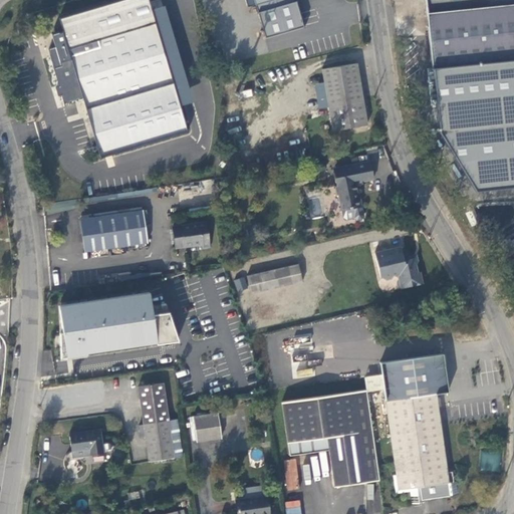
[(55,47),(48,49),(59,86),(56,87),(59,95),(61,94),(65,106),(66,105),(65,103),(82,97),(100,158),(188,132),(149,0),(117,0),(59,18),(63,30),(52,34),(55,47)]
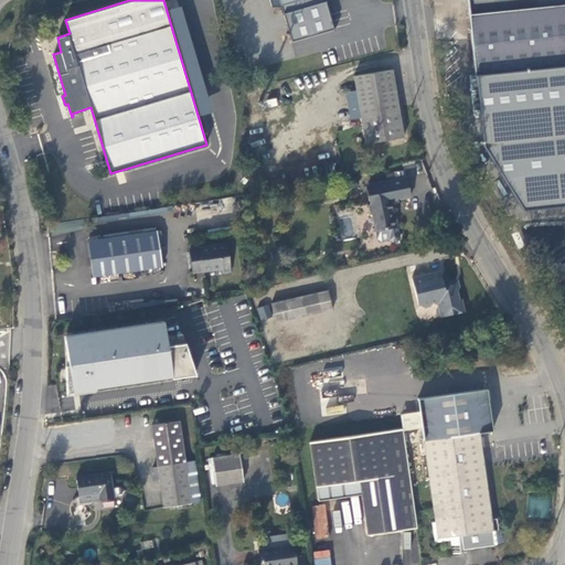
[(564,0),(467,0),(475,74),(564,64),(564,0)]
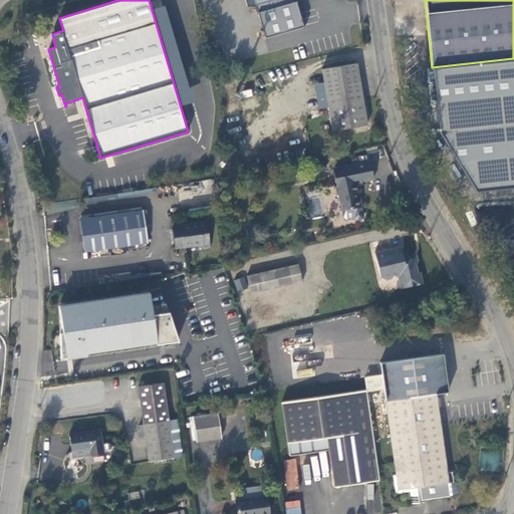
[(321,69),(332,131),(367,124),(356,63),(321,69)]
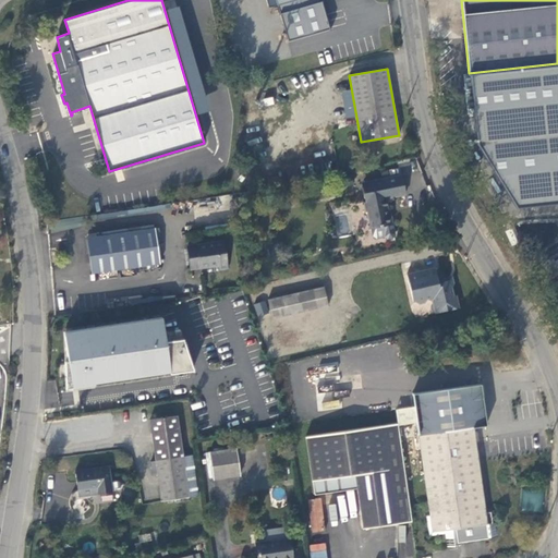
[(386,198),(391,197),(396,196),(405,195),(401,174),(364,182),(367,202),(364,203),(366,211),(367,211),(372,229),(373,235),(377,238),(385,237),(388,239),(393,238),(396,234),(390,214),(389,214),(386,198)]
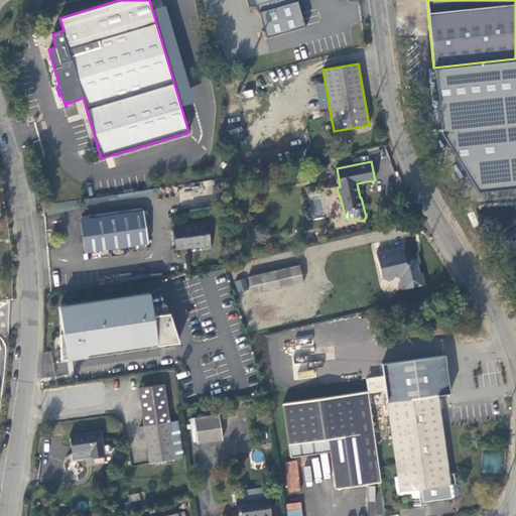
[(515,191),(505,205),(515,213),(515,191)]
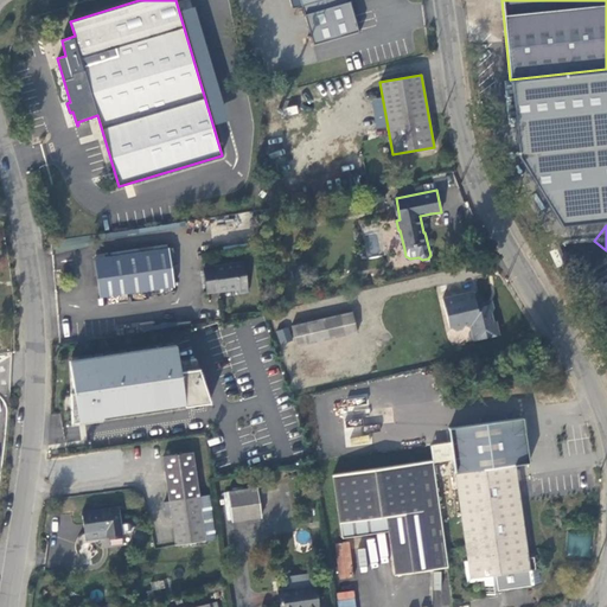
[(95,259),(101,296),(173,286),(168,248),(95,259)]
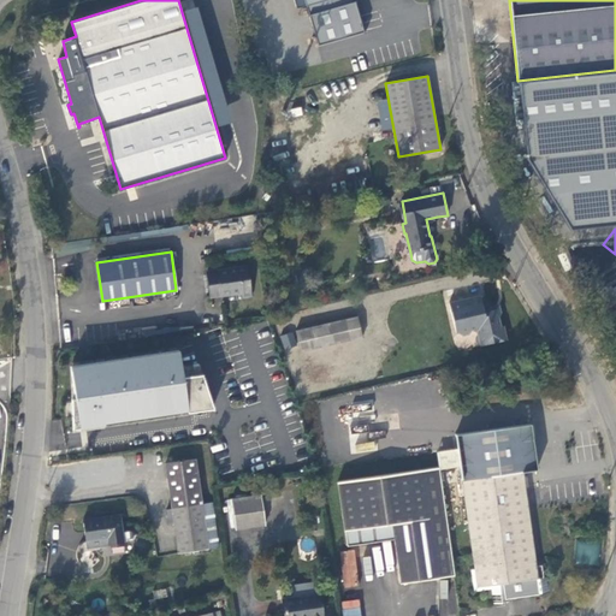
[(253,295),(248,266),(207,272),(211,297),(242,292),(242,296),(253,295)]
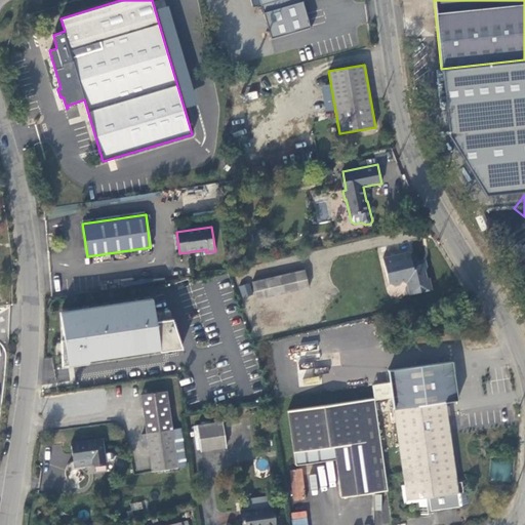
[(430,290),(426,271),(427,267),(426,263),(422,260),(418,260),(415,258),(411,259),(409,251),(382,257),(389,284),(391,283),(395,286),(400,285),(402,281),(407,283),(408,286),(406,289),(407,291),(409,293),(409,294),(430,290)]
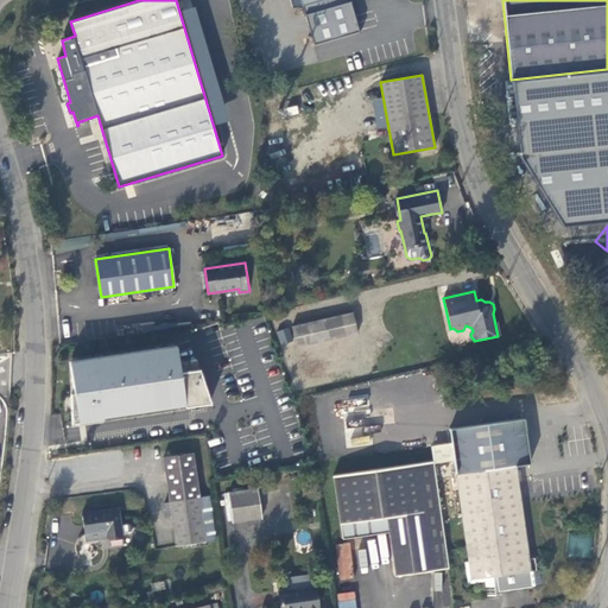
[(353,312),(292,327),(297,347),(358,333),(353,312)]
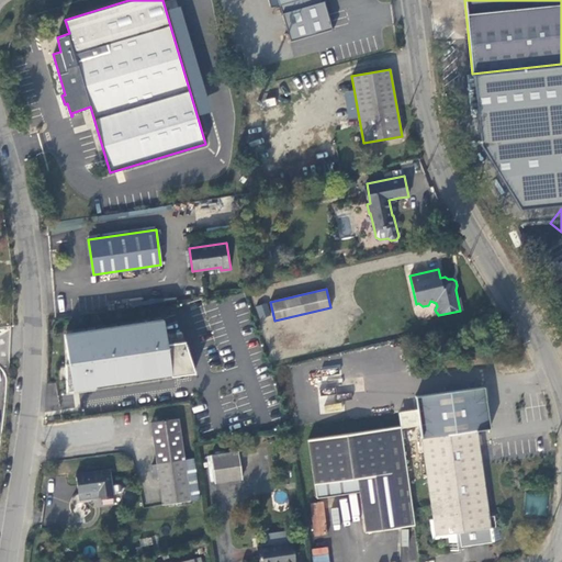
[(267,303),(256,306),(260,318),(271,315),(267,303)]
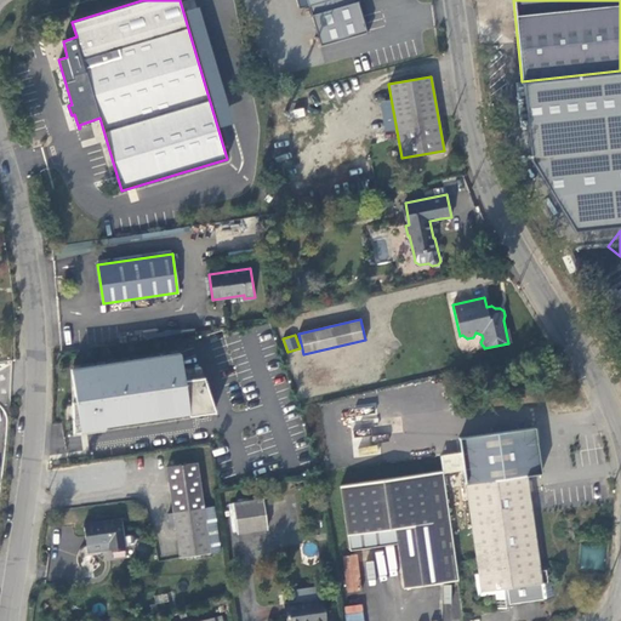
[(77,429),(214,417),(210,377),(186,379),(183,355),(70,366),(77,429)]
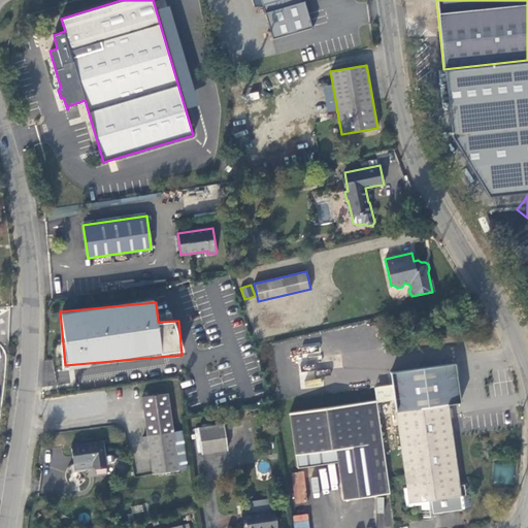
[(390,372),(392,385),(394,399),(396,411),(407,488),(404,488),(407,506),(421,504),(423,518),(438,516),(438,513),(472,507),(470,494),(466,494),(465,484),(460,485),(448,404),(460,402),(455,363),(390,372)]
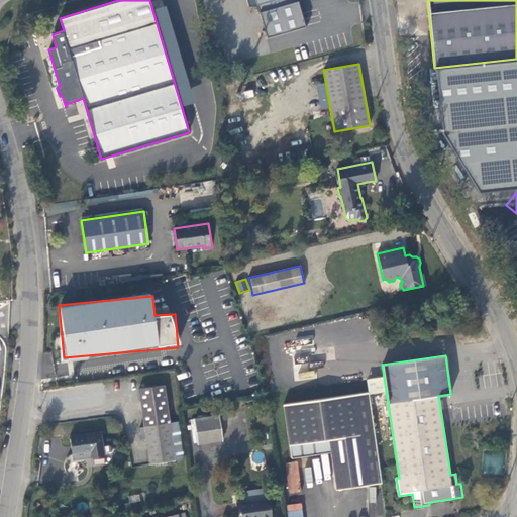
[(57,366),(58,376),(68,375),(67,365),(57,366)]
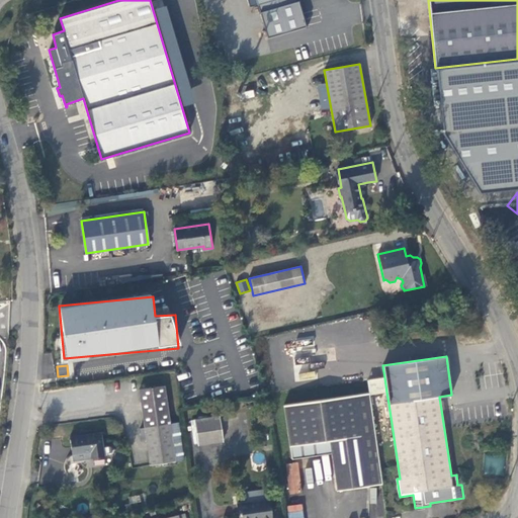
[(369,394),(386,392),(384,377),(367,379),(369,394)]
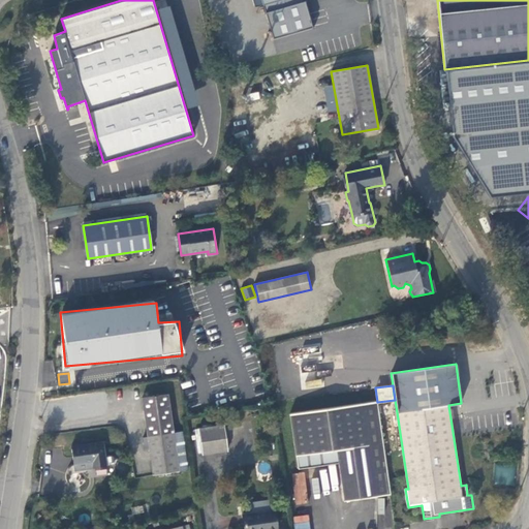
[(143,438),(145,449),(149,449),(153,474),(179,471),(188,469),(183,432),(174,433),(167,394),(142,398),(148,437),(143,438)]
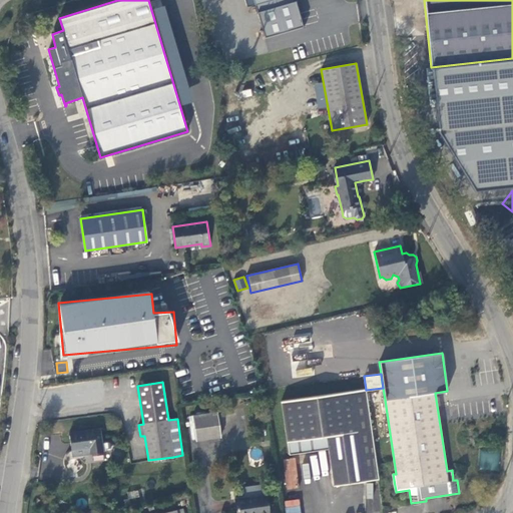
[(327,437),(329,449),(334,486),(378,479),(366,389),(281,401),(288,454),(315,450),(313,439),(327,437)]
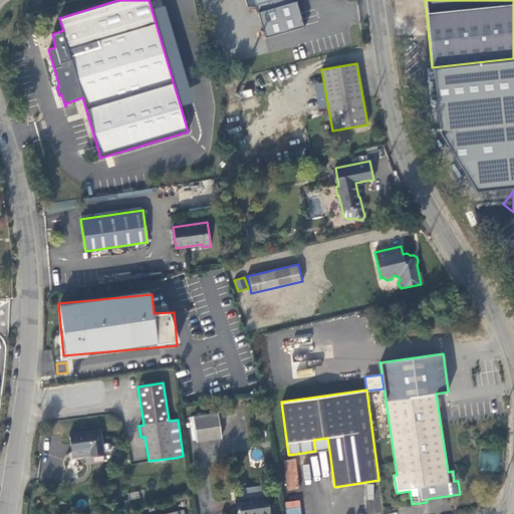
[(218,413),(193,417),(196,441),(221,438),(218,413)]
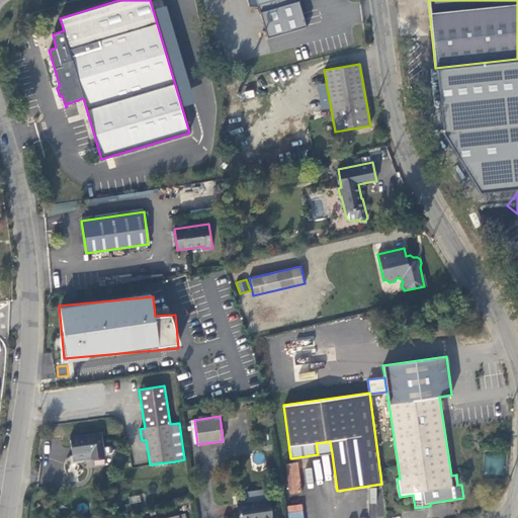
[(70,437),(73,455),(86,453),(87,458),(104,455),(101,432),(70,437)]
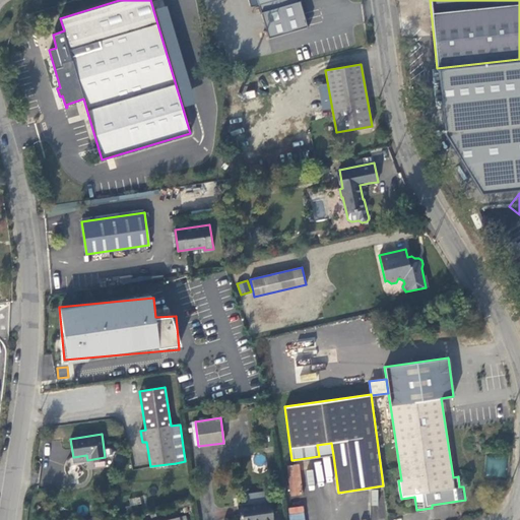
[(319,456),(333,455),(331,443),(317,445),(319,456)]
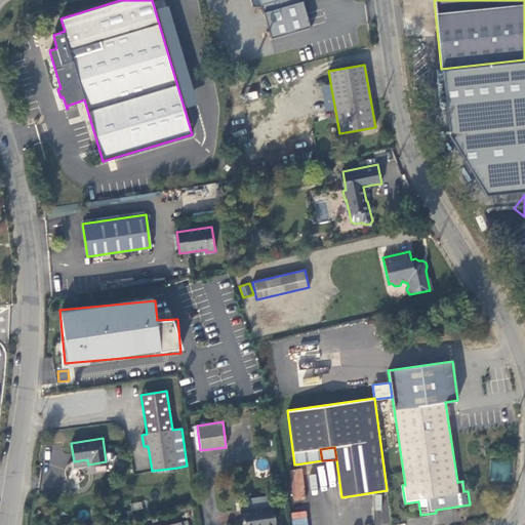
[(491,460),(489,479),(509,481),(511,462),(491,460)]
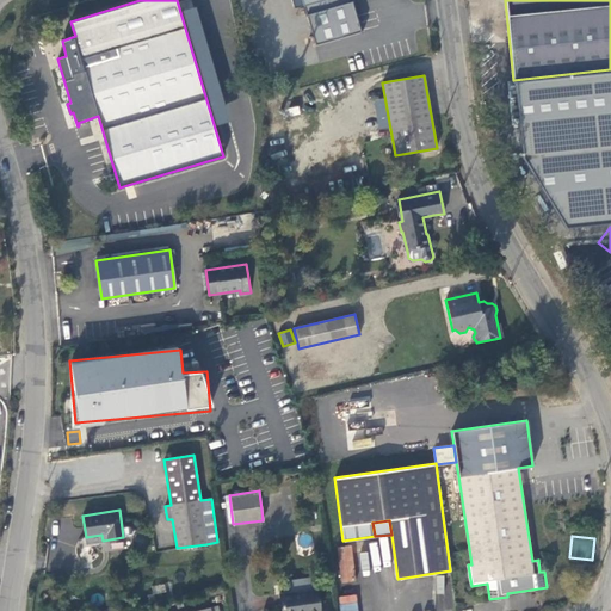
[(351,544),(335,548),(343,584),(357,581),(351,544)]
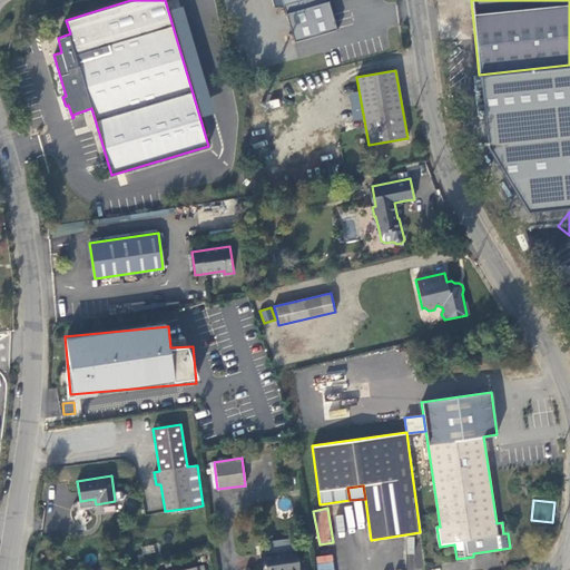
[(271,541),(273,552),(292,549),(290,538),(271,541)]
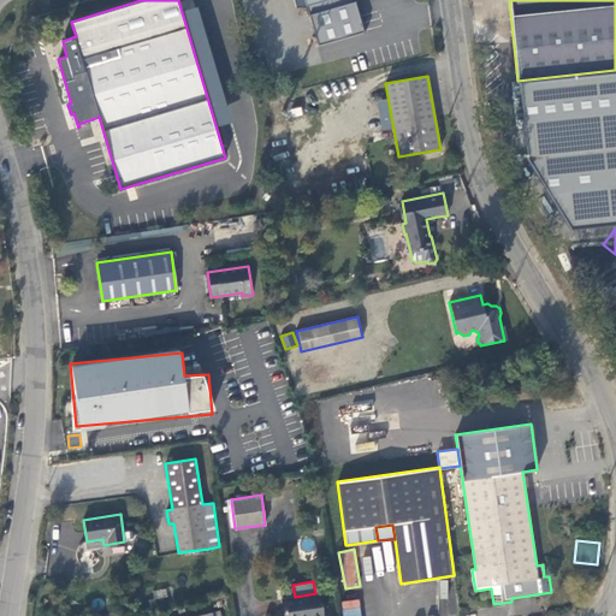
[(321,615),(319,593),(315,593),(295,597),(283,598),(284,615),(321,615)]
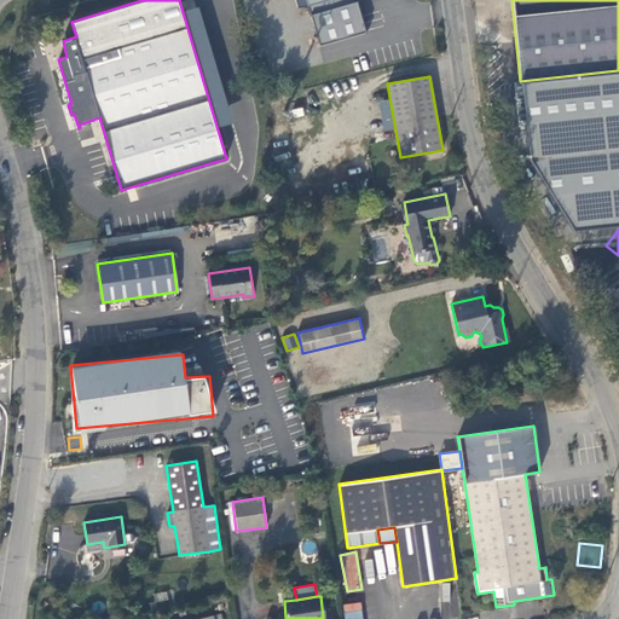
[(363,618),(360,601),(342,605),(345,618),(363,618)]
